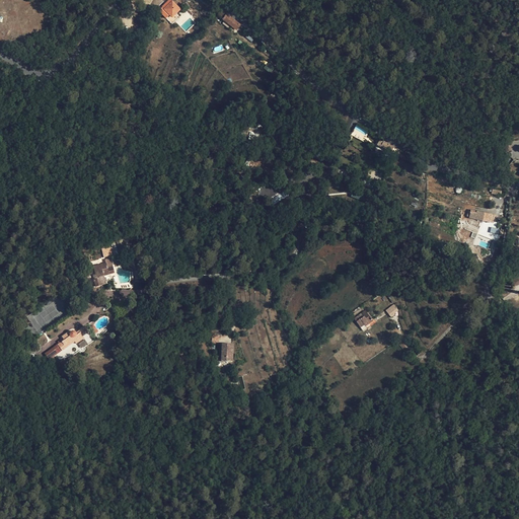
[(176,0),(168,7),(172,11),(175,15),(177,13),(180,16),(183,14),(180,10),(183,8),(176,0)]
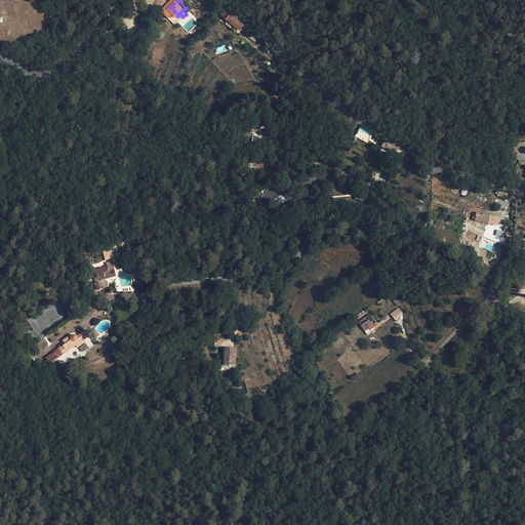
[(170,7),(166,11),(170,15),(174,11),(170,7)]
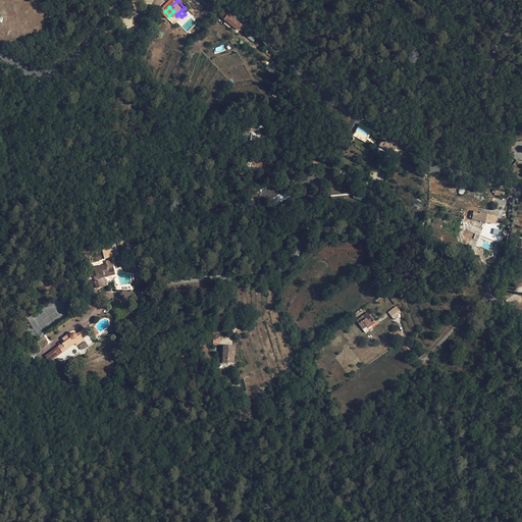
[(244,23),(230,12),(226,16),(235,23),(240,27),(241,28),(244,23)]
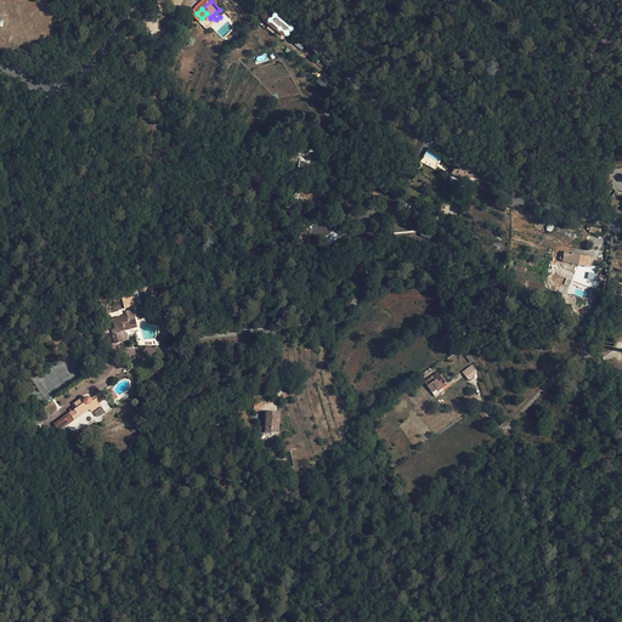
[(321,75),(316,82),(323,86),(328,80),(321,75)]
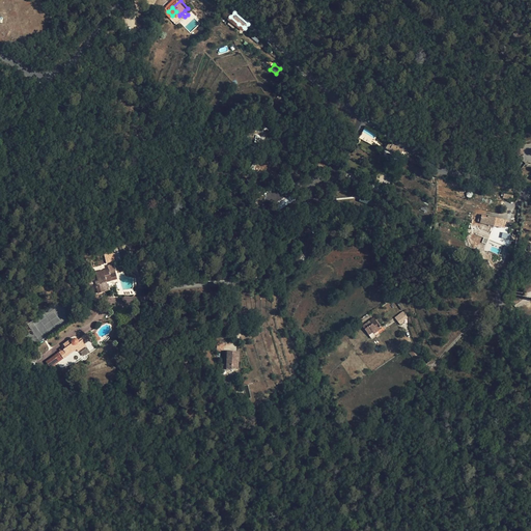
[(398,145),(397,144),(395,149),(402,154),(401,156),(404,158),(407,154),(404,152),(407,149),(398,145)]
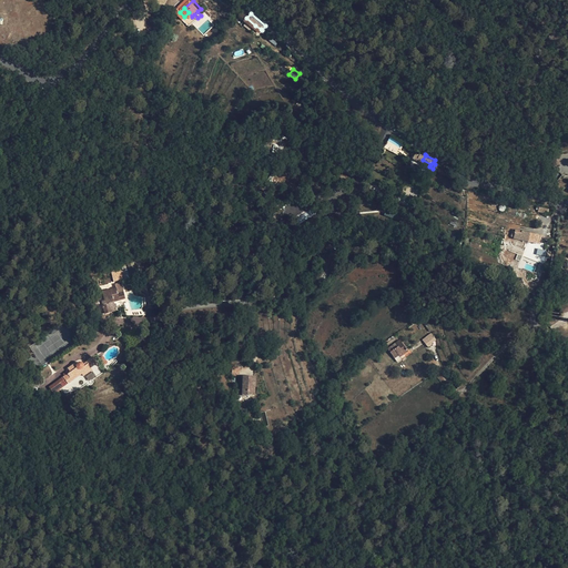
[(530,239),(531,231),(520,229),(520,230),(514,229),(513,235),(530,239)]
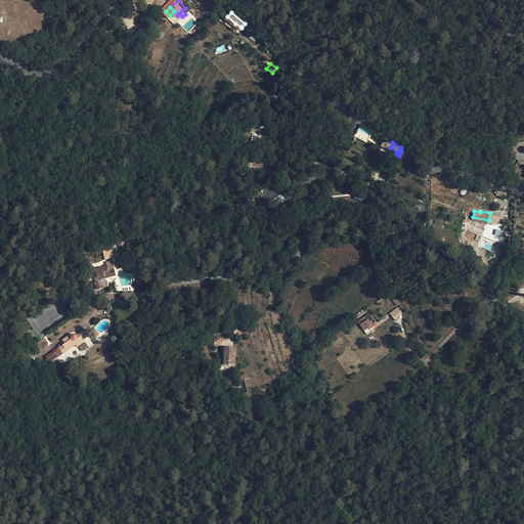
[(490,213),(489,220),(496,222),(498,214),(490,213)]
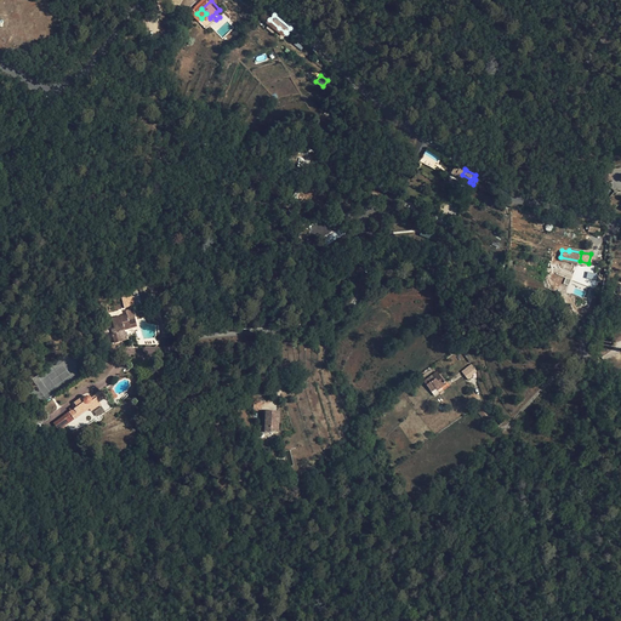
[(134,306),(132,295),(123,296),(124,307),(134,306)]
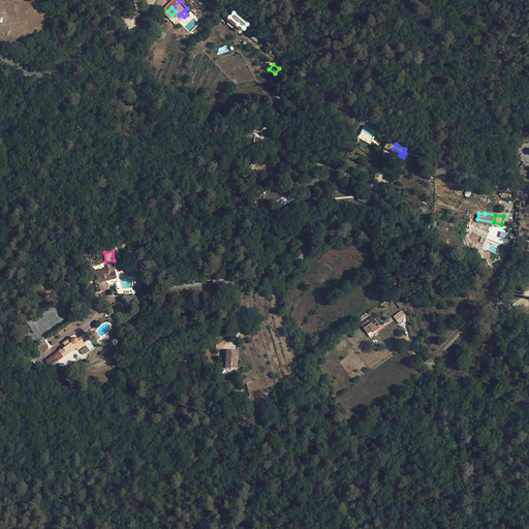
[(106,281),(117,278),(114,262),(107,265),(107,268),(95,271),(97,279),(94,280),(97,292),(109,289),(106,281)]
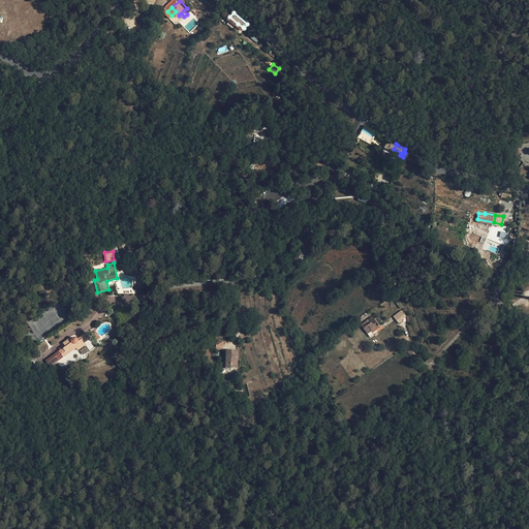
[(404,302),(398,291),(394,294),(400,304),(404,302)]
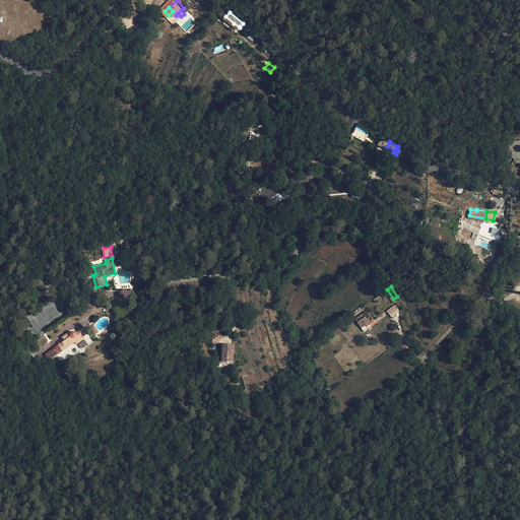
[(400,302),(398,299),(388,307),(393,314),(396,312),(395,311),(399,308),(397,305),(400,303),(400,302)]
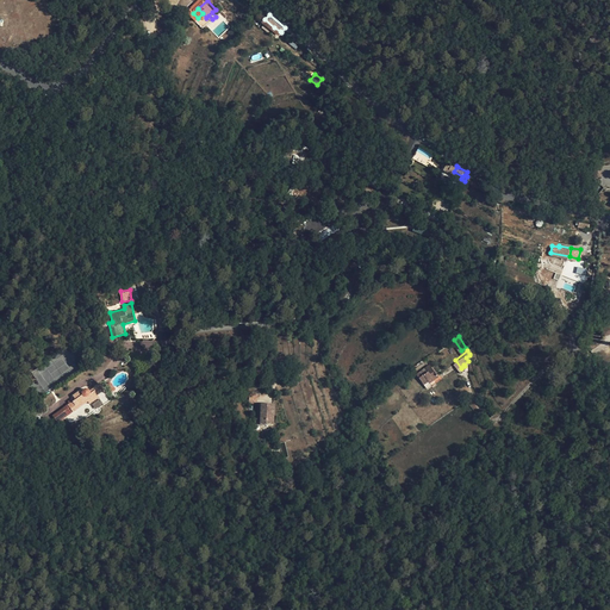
[(422,361),(414,367),(416,371),(424,365),(422,361)]
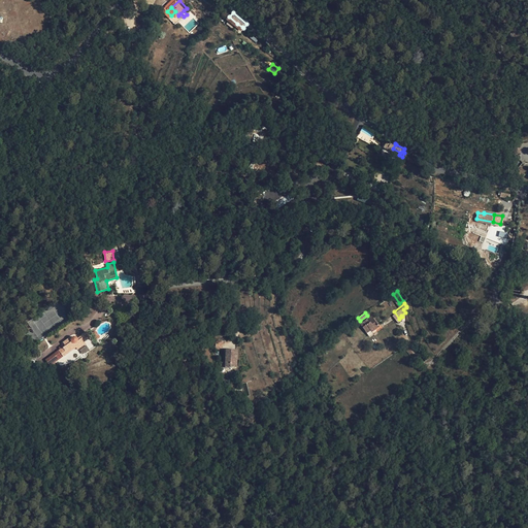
[(373,329),(375,327),(381,323),(373,314),(369,317),(370,320),(364,325),(367,330),(372,327),(373,329)]
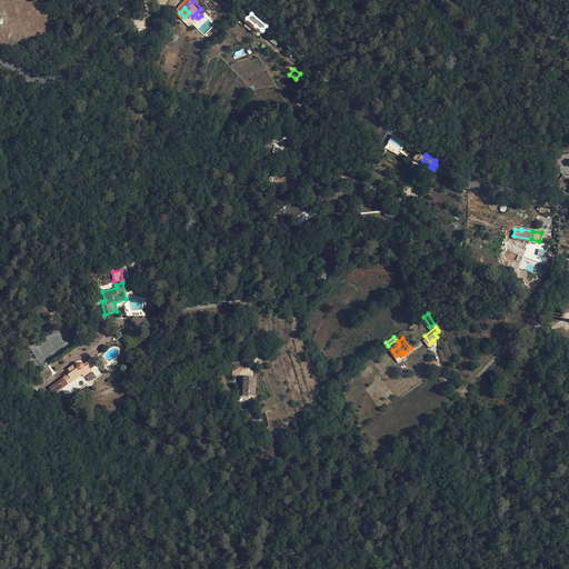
[(70,372),(49,387),(55,393),(81,372),(85,375),(92,368),(91,367),(97,363),(92,358),(86,362),(80,362),(76,363),(68,369),(70,372)]
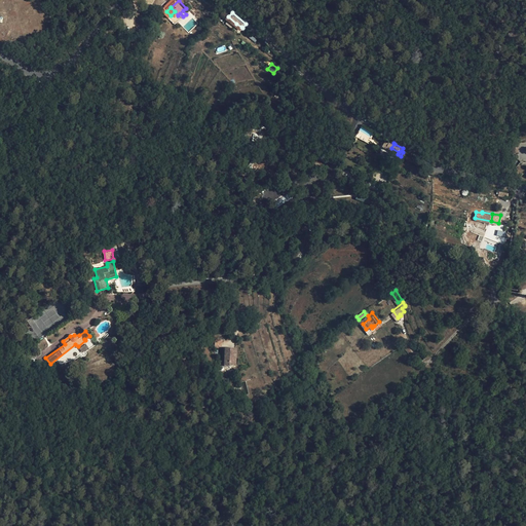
[(227,345),(228,363),(238,363),(237,345),(227,345)]
